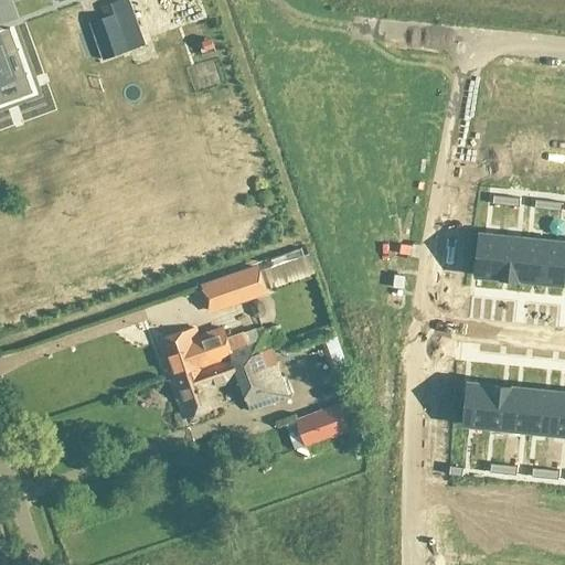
[(98,10),(102,20),(87,25),(100,62),(144,46),(127,0),(98,10)]
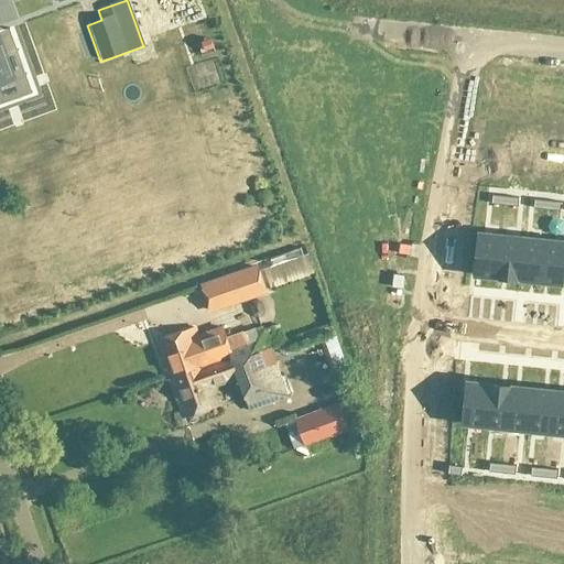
[(0,87),(13,83),(0,46),(0,87)]
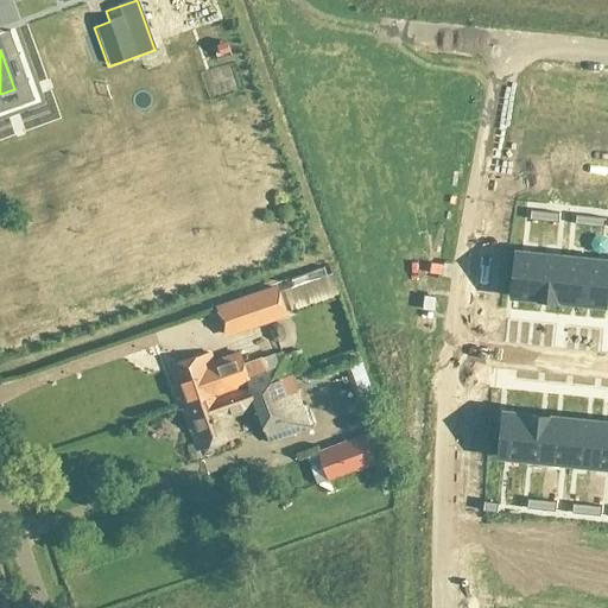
[(58,121),(39,51),(6,61),(25,131),(58,121)]
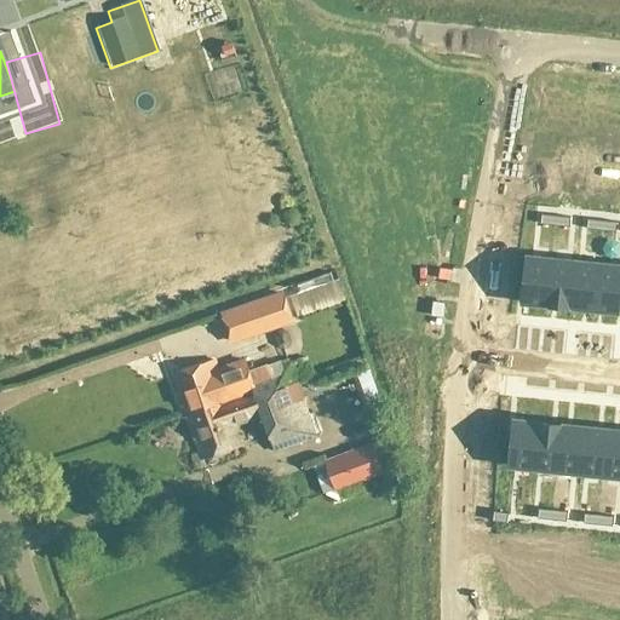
[(540,216),(539,225),(554,227),(555,217),(540,216)]
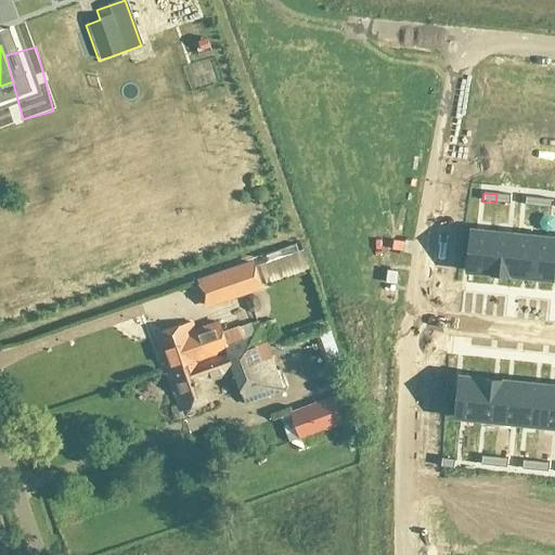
[(497,194),(495,203),(508,205),(510,196),(497,194)]
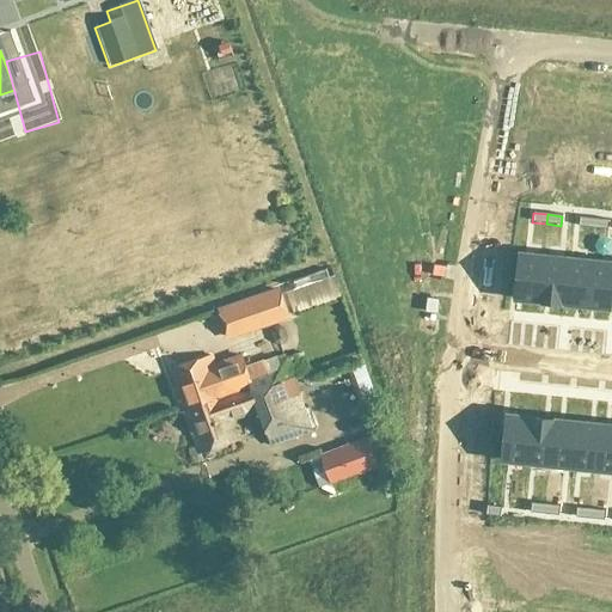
[(579,218),(577,227),(592,228),(593,219),(579,218)]
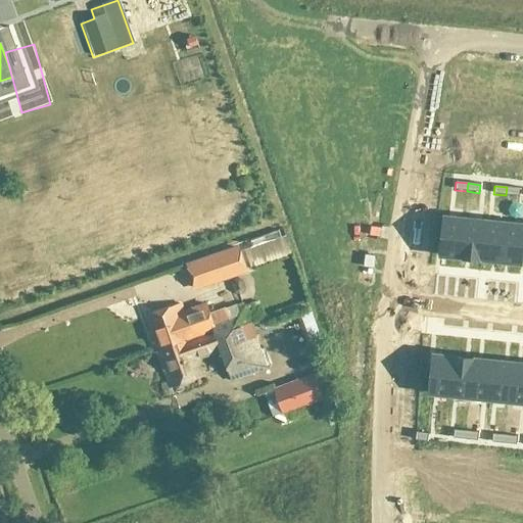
[(507,187),(506,195),(518,197),(519,189),(507,187)]
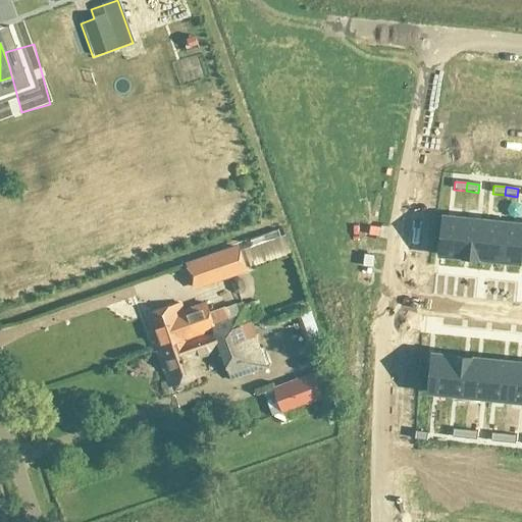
[(442,218),(438,255),(459,258),(463,220),(442,218)]
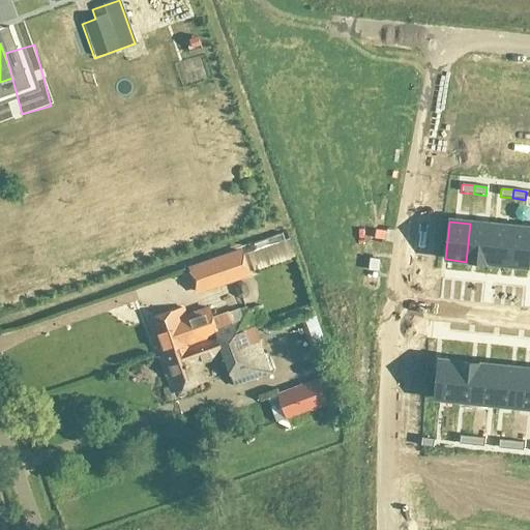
[(470,224),(466,262),(486,263),(490,226),(470,224)]
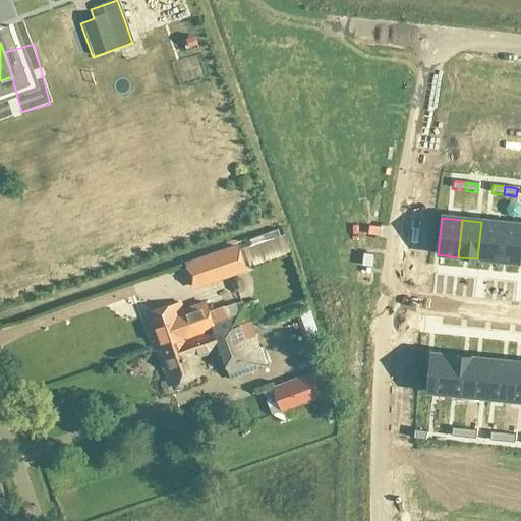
[(481,222),(477,258),(497,261),(501,224),(481,222)]
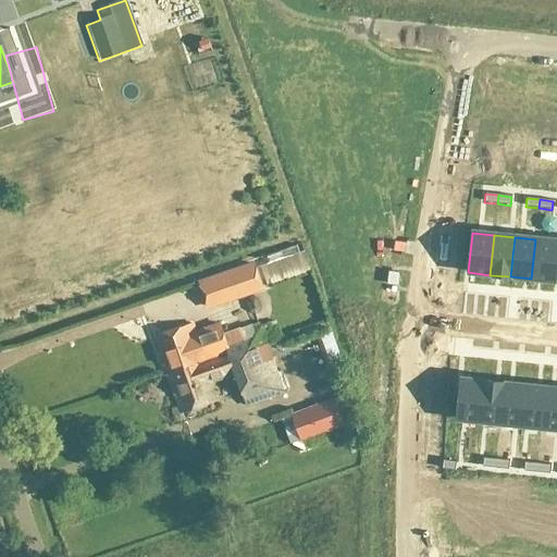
[(556,240),(535,239),(531,279),(554,282),(556,245),(556,240)]
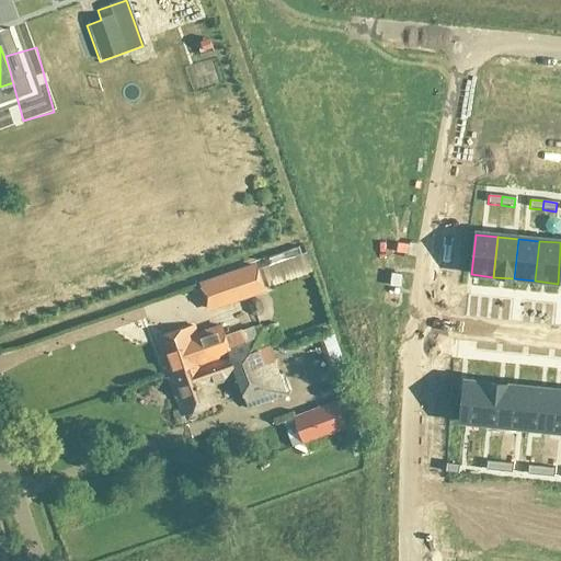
[(236,275),(199,286),(208,311),(244,299),(244,298),(261,292),(253,270),(236,275)]
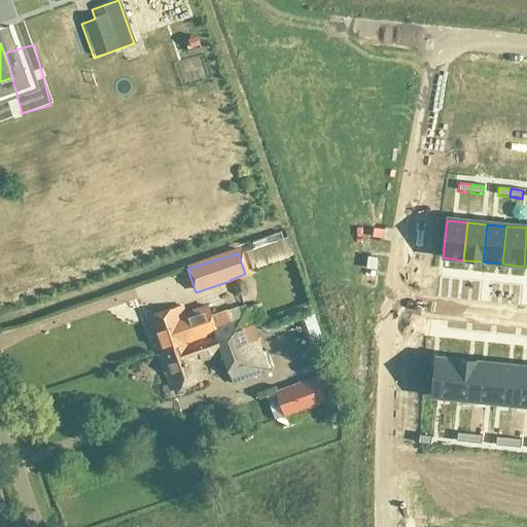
[(234,283),(232,288),(234,296),(239,299),(244,297),(246,293),(243,284),(239,281),(234,283)]
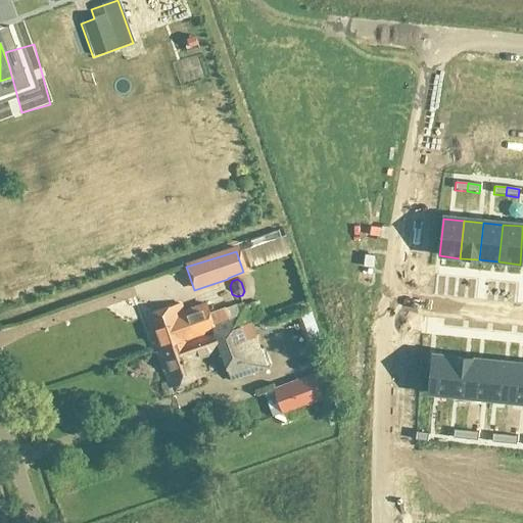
[(144,319),(156,352),(212,333),(215,337),(249,325),(243,308),(209,321),(204,306),(182,315),(179,306),(144,319)]
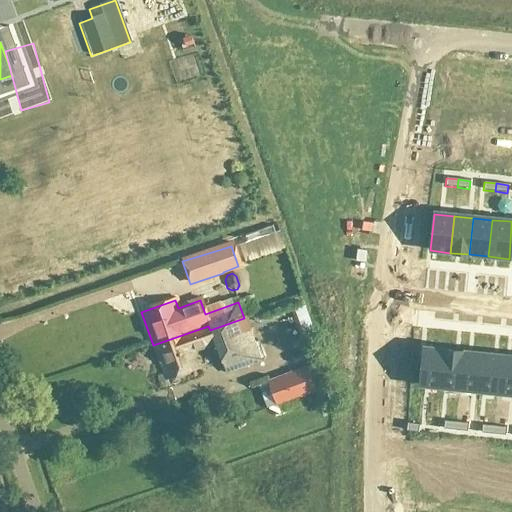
[(290,314),(302,347),(316,342),(303,309),(290,314)]
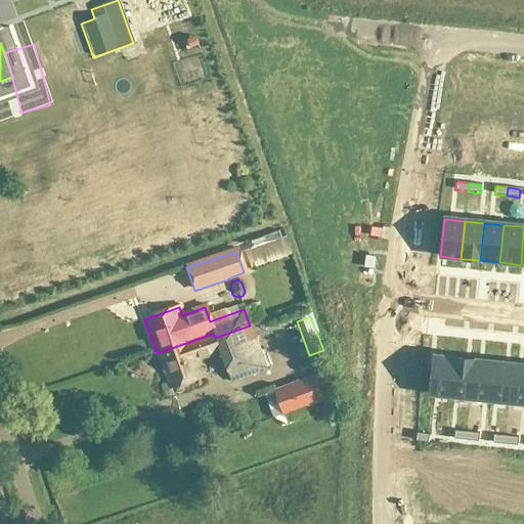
[(213,334),(157,353),(169,389),(201,379),(194,363),(220,354),(231,384),(266,372),(250,325),(215,338),(213,334)]
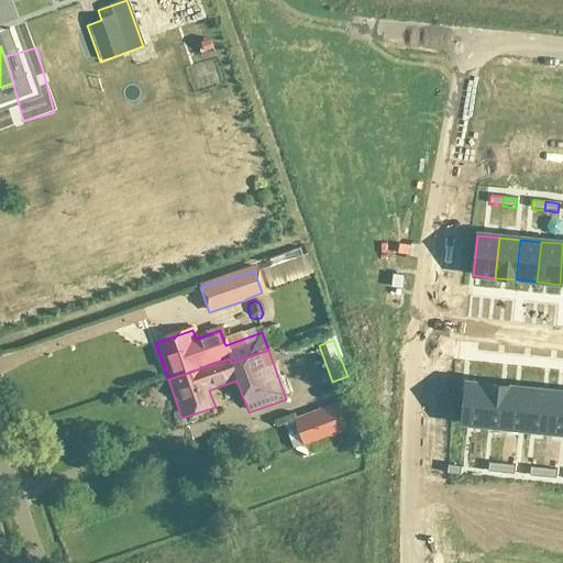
[(465,384),(461,423),(483,427),(487,386),(465,384)]
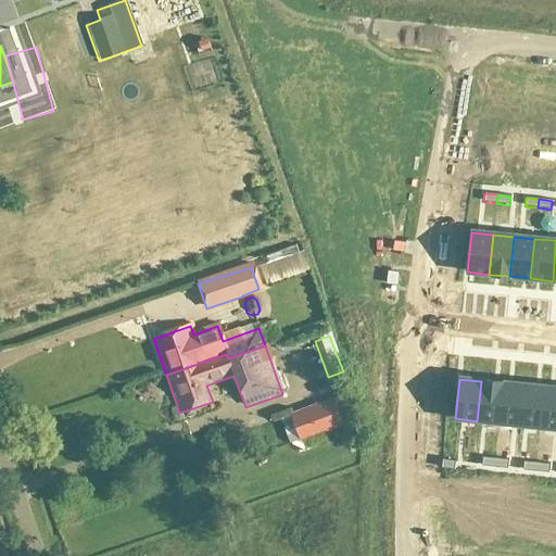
[(481,381),(477,421),(498,424),(502,383),(481,381)]
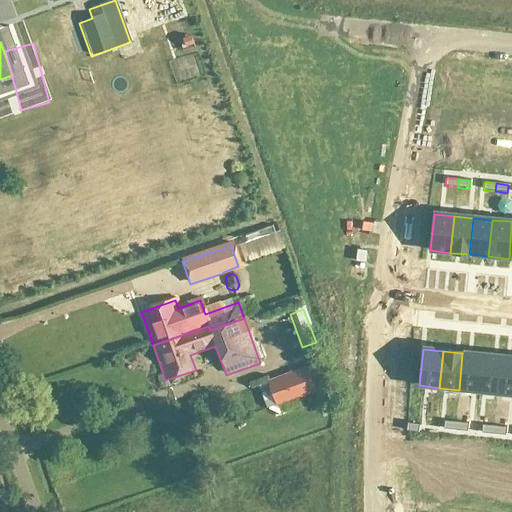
[(462,353),(459,390),(478,391),(481,355),(462,353)]
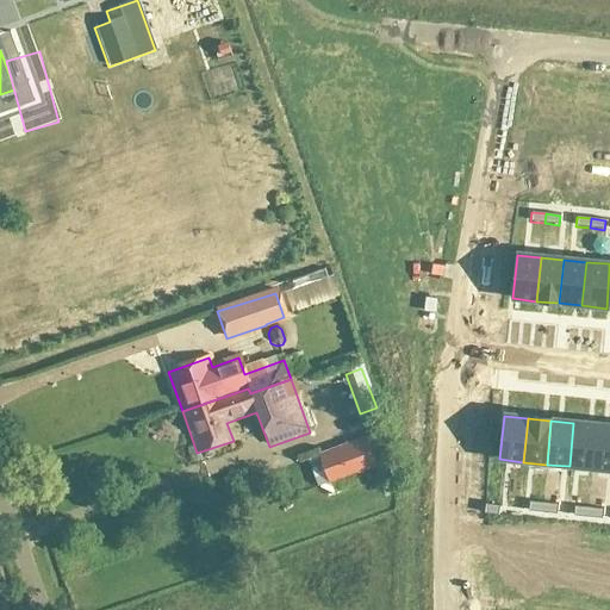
[(573,423),(570,466),(592,468),(597,425),(573,423)]
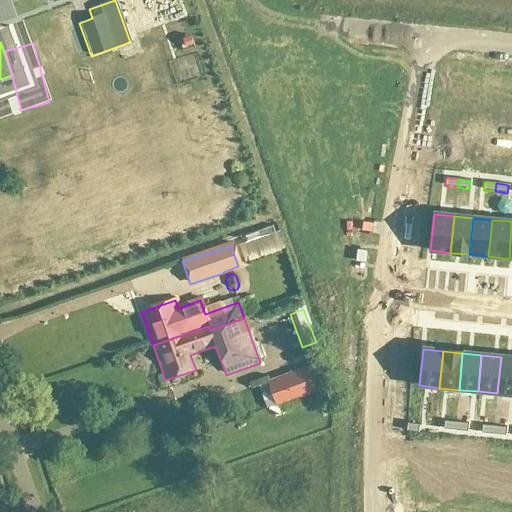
[(511,357),(501,357),(497,393),(511,394),(511,357)]
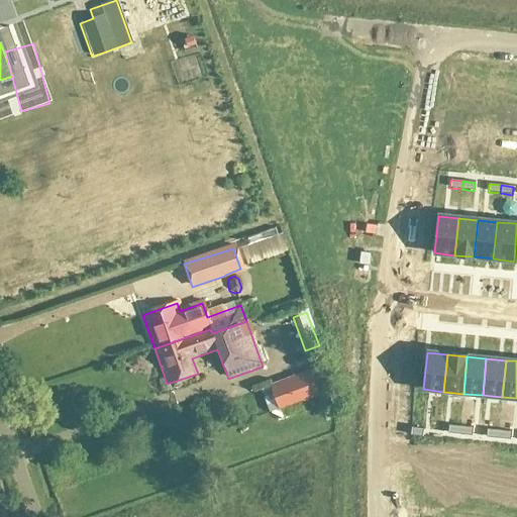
[(324,368),(312,372),(320,394),(331,390),(324,368)]
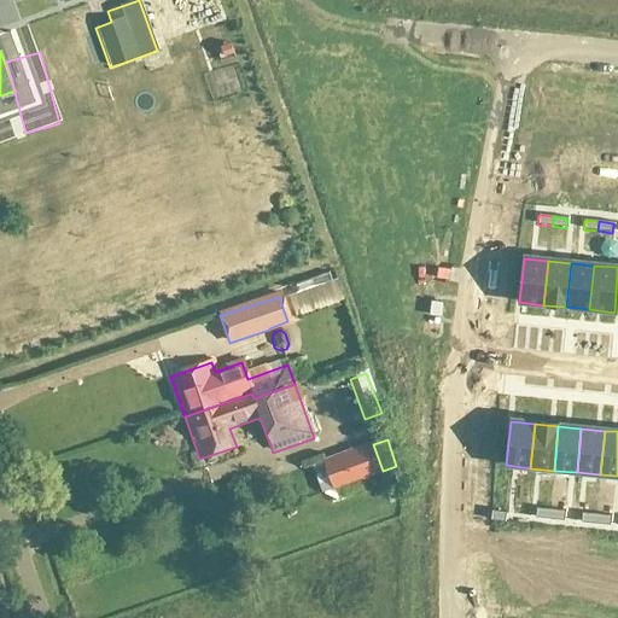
[(368,447),(322,464),(333,490),(378,474),(368,447)]
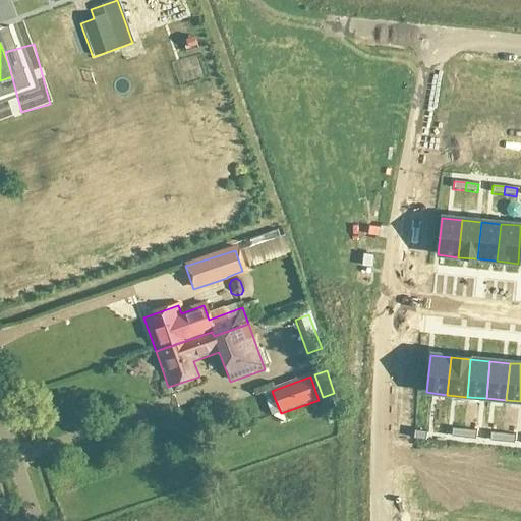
[(451,428),(450,437),(462,438),(463,429),(451,428)]
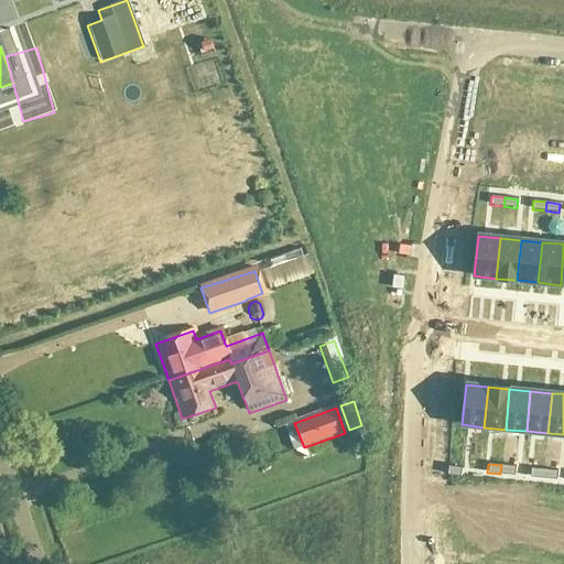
[(501,465),(500,474),(513,476),(514,467),(501,465)]
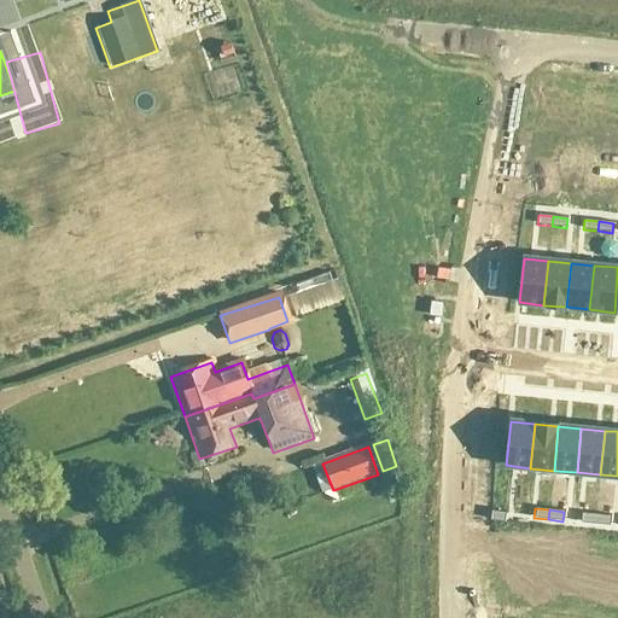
[(490,511),(489,520),(503,523),(505,513),(490,511)]
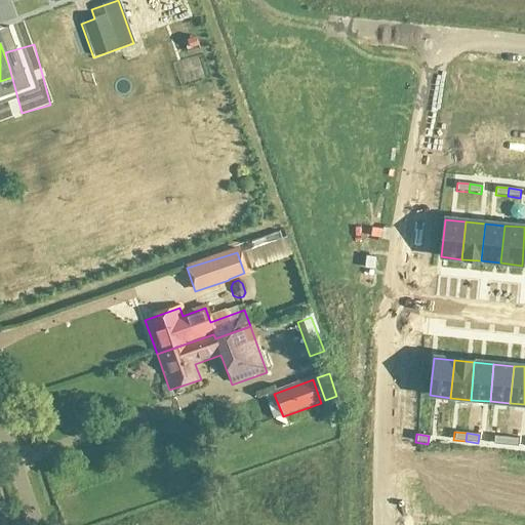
[(493,436),(493,444),(506,445),(506,437),(493,436)]
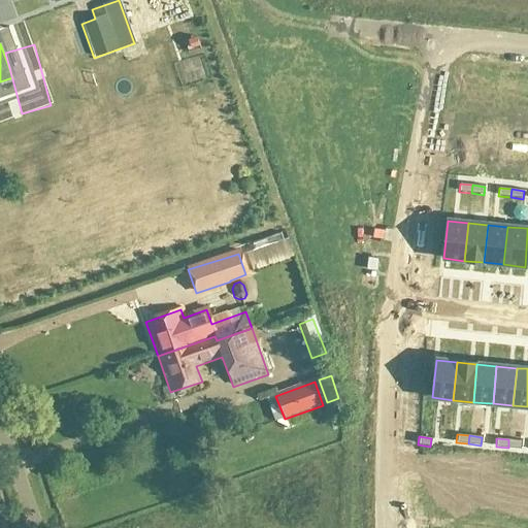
[(508,439),(508,448),(520,450),(521,441),(508,439)]
